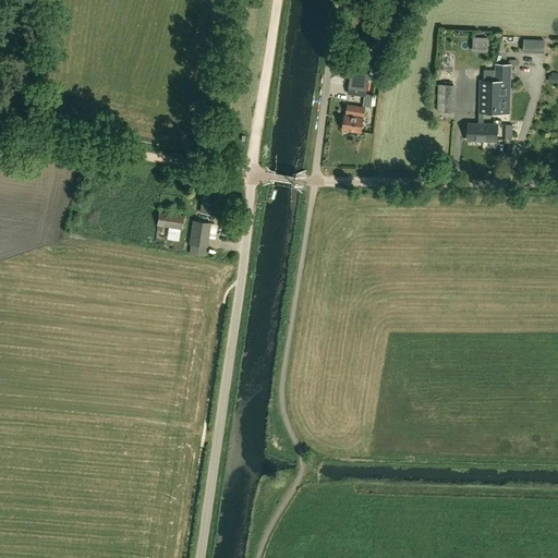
[(488,53),(489,38),(474,38),(473,52),(488,53)]
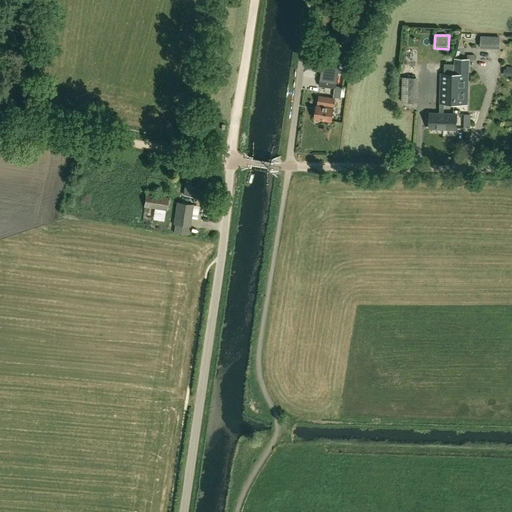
[(500,37),(481,36),(480,48),(499,49),(500,37)]
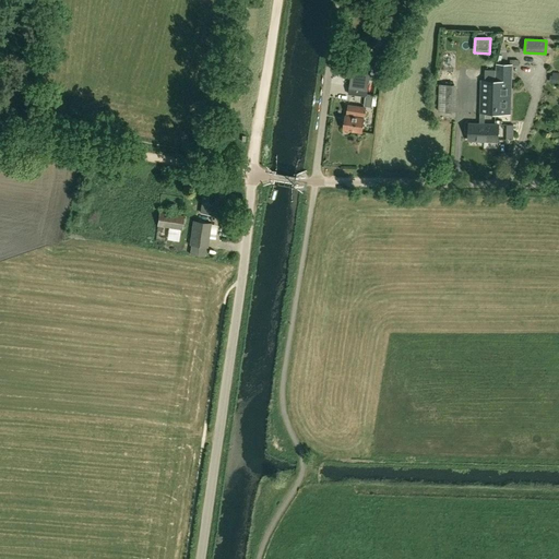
[(498,66),(497,80),(497,113),(511,114),(512,81),(511,81),(512,67),(498,66)]
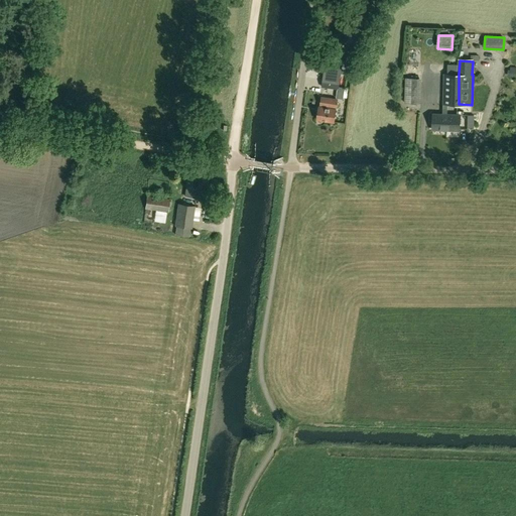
[(333,72),(332,76),(324,74),(323,86),(339,89),(342,73),(333,72)]
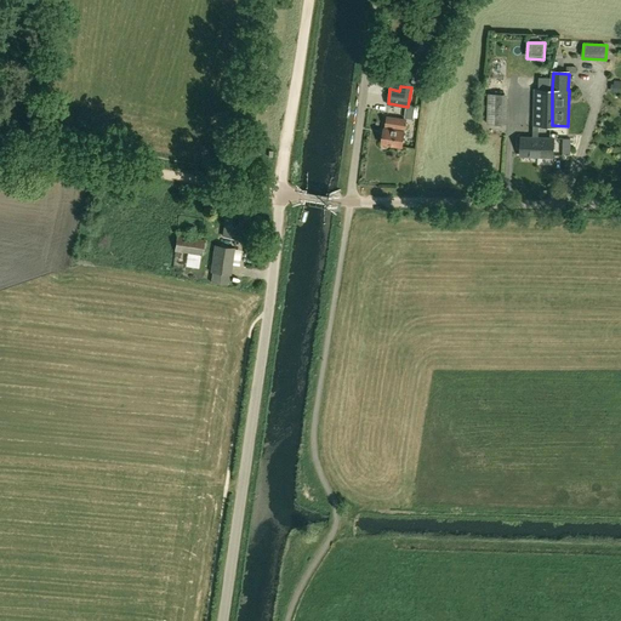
[(552,125),(552,89),(535,89),(534,137),(520,137),(519,157),(553,158),(553,138),(539,137),(539,125),(552,125)]
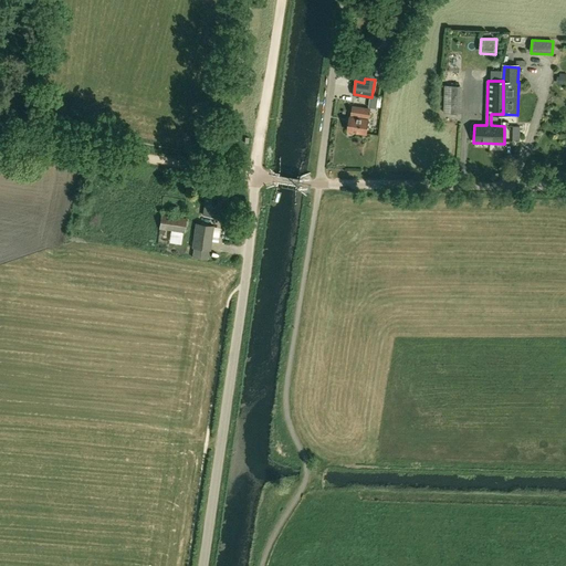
[(462,114),(462,87),(448,86),(447,114),(462,114)]
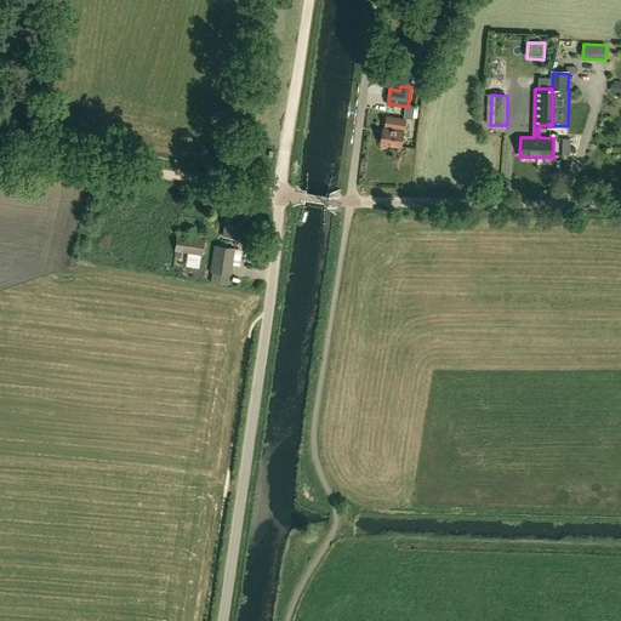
[(382,143),(404,146),(405,127),(406,127),(408,119),(387,117),(386,129),(385,129),(382,143)]
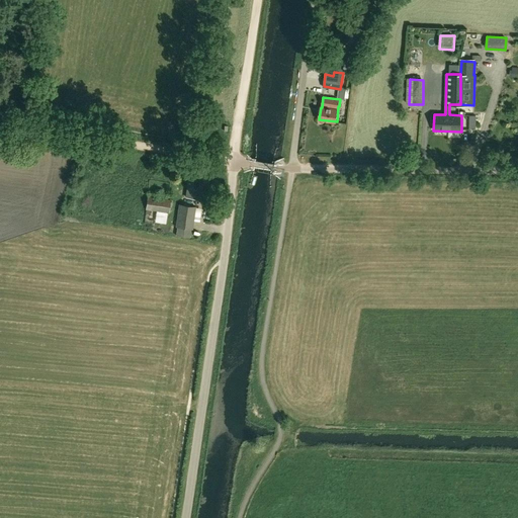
[(188,199),(208,201),(211,180),(190,177),(188,199)]
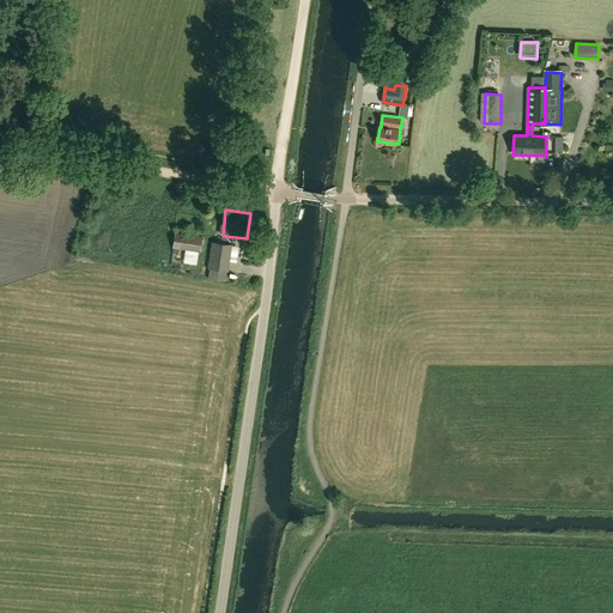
[(199,252),(201,236),(175,232),(173,248),(199,252)]
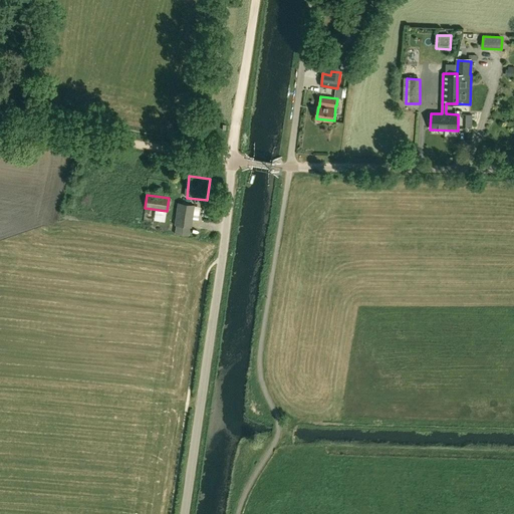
[(195,206),(178,203),(175,225),(192,227),(195,206)]
